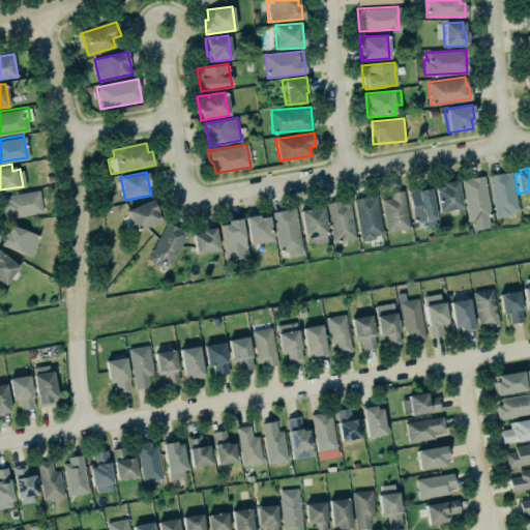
[(490,174),(494,216),(518,214),(512,172),(490,174)]
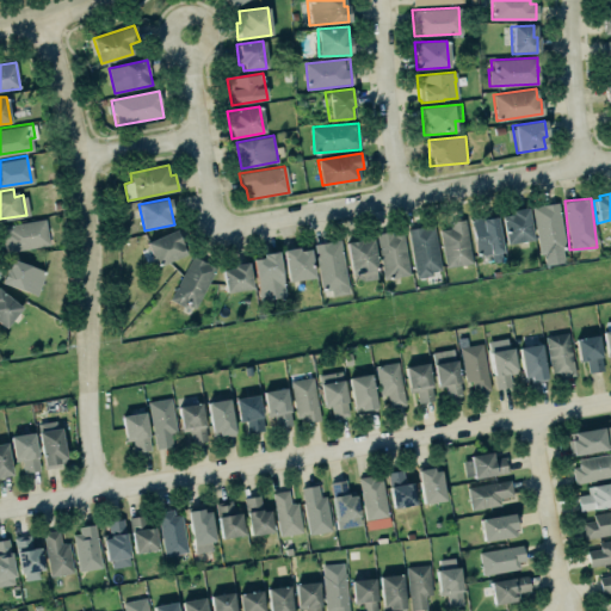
[(530,207),(538,254),(565,250),(559,213),(556,211),(557,209),(556,202),(530,207)]
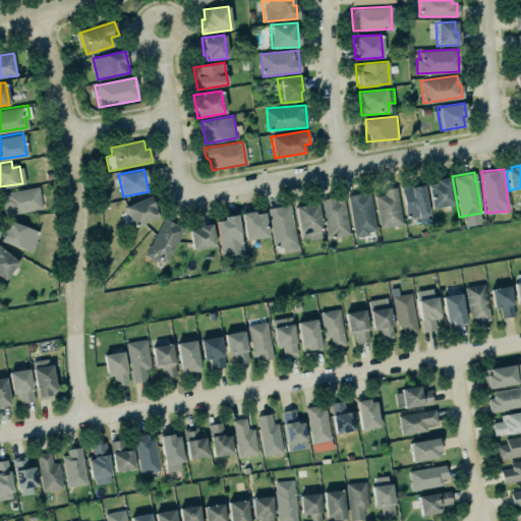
[(427,181),(430,208),(454,206),(451,178),(427,181)]
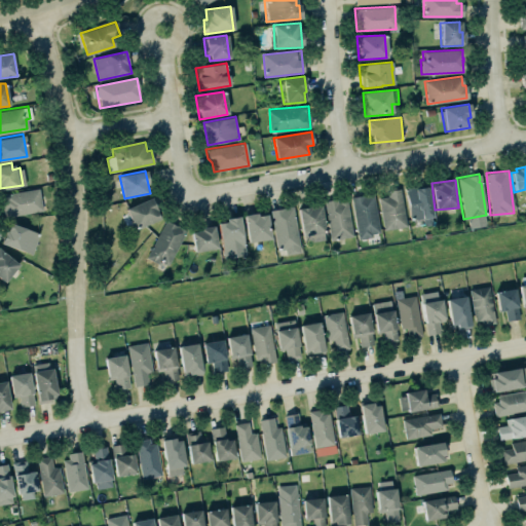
[(404,188),(425,184),(431,218),(421,220),(420,218),(409,220),(404,188)]
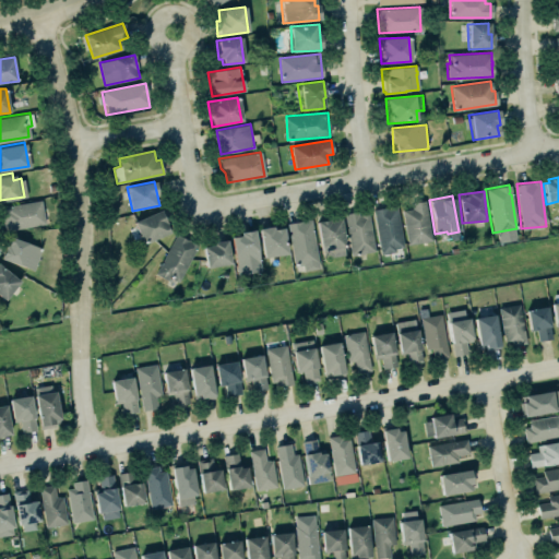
[(0,207),(3,232),(46,224),(42,200),(0,206),(0,207)]
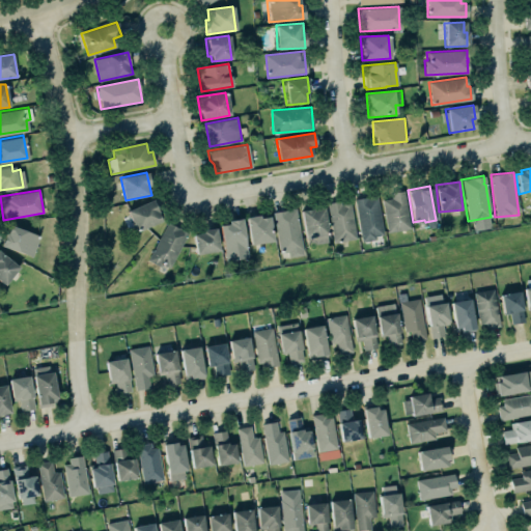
[(389,192),(401,190),(409,228),(387,232),(381,200),(390,198),(389,192)]
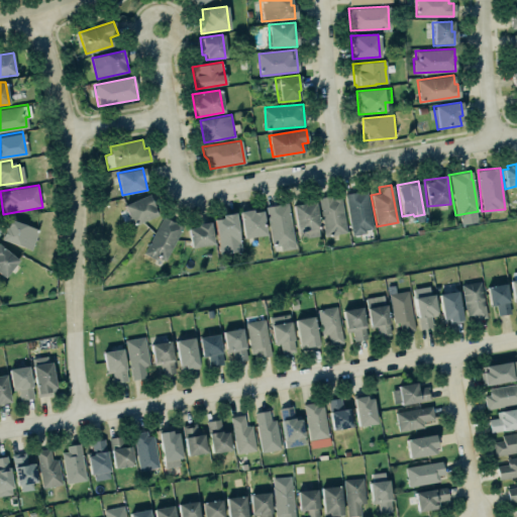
[(344,195),(351,235),(366,233),(365,230),(373,229),(366,191),(344,195)]
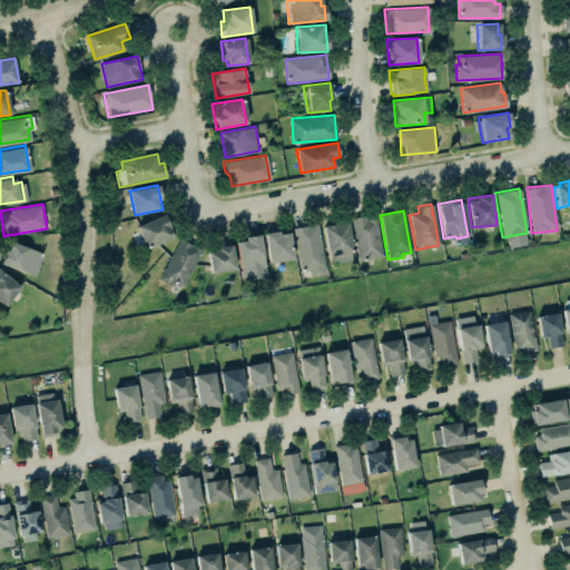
[(135,226),(163,215),(169,229),(167,229),(172,238),(145,249),(135,226)]
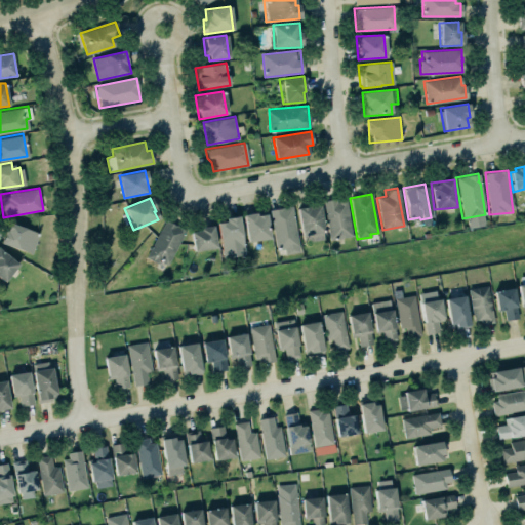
[(323,202),(330,240),(353,236),(346,198),(323,202)]
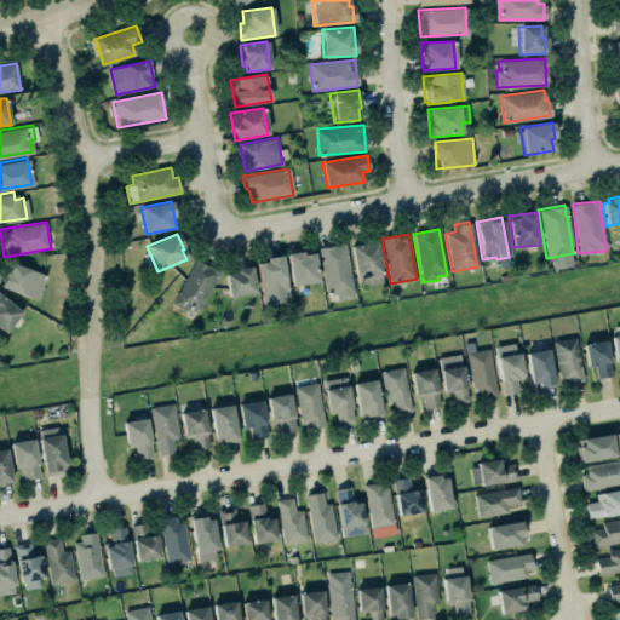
[(385,282),(377,241),(350,246),(359,287),(385,282)]
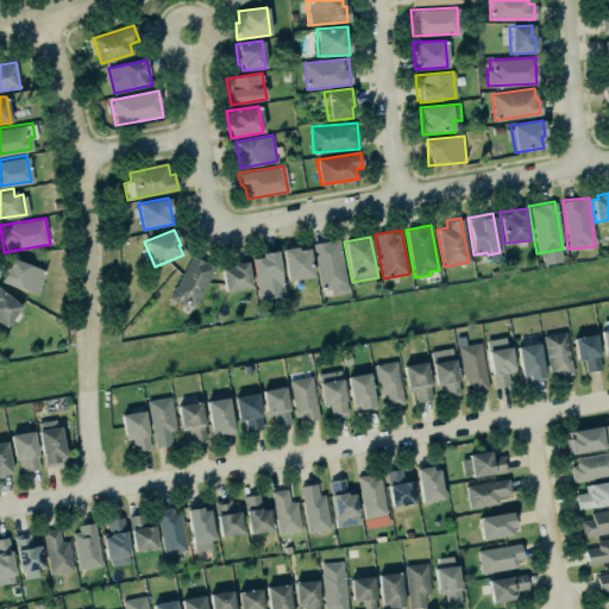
[(314,243),(319,287),(330,286),(331,295),(347,293),(340,240),(314,243)]
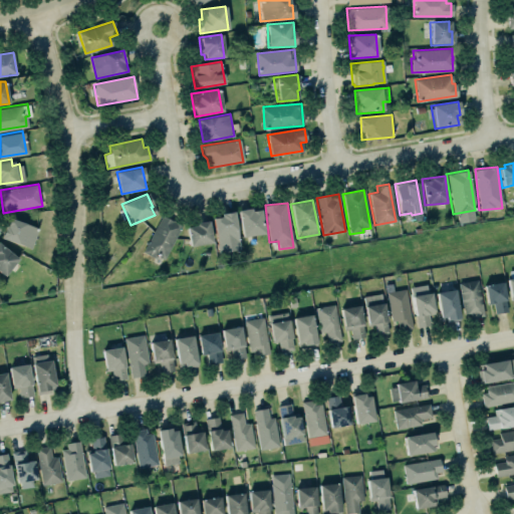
[(236,212),(242,238),(263,234),(259,211),(251,213),(250,209),(236,212)]
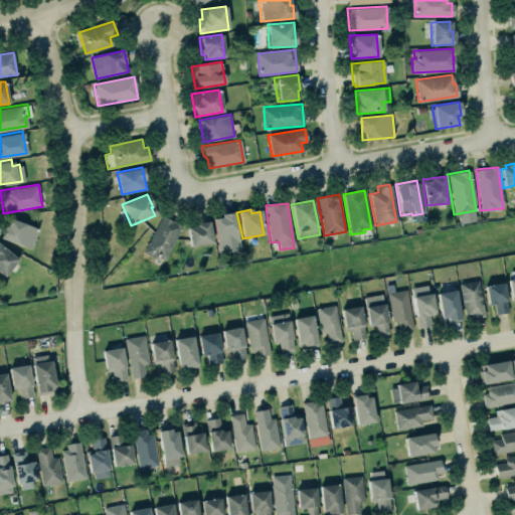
[(220,215),(233,213),(239,249),(218,253),(212,220),(220,218),(220,215)]
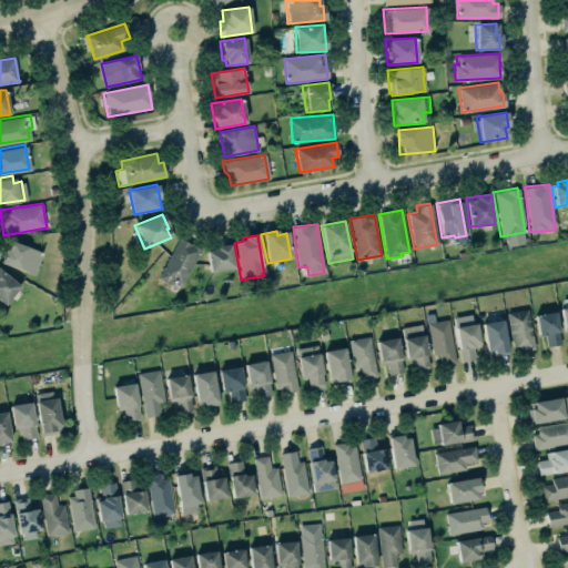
[(0,261),(0,256),(2,249),(4,247),(8,239),(40,251),(31,274),(0,261)]
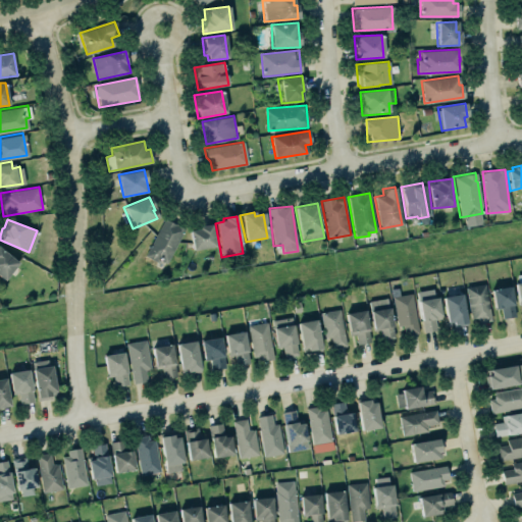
[(163,219),(184,228),(165,263),(158,260),(157,263),(145,256),(163,219)]
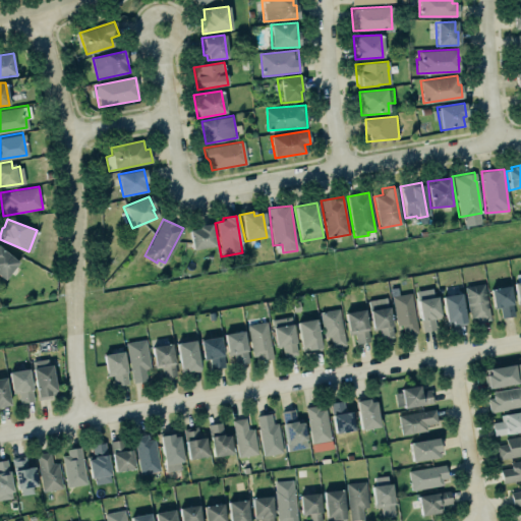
[(188,231),(191,250),(214,246),(211,225),(197,227),(197,230),(188,231)]
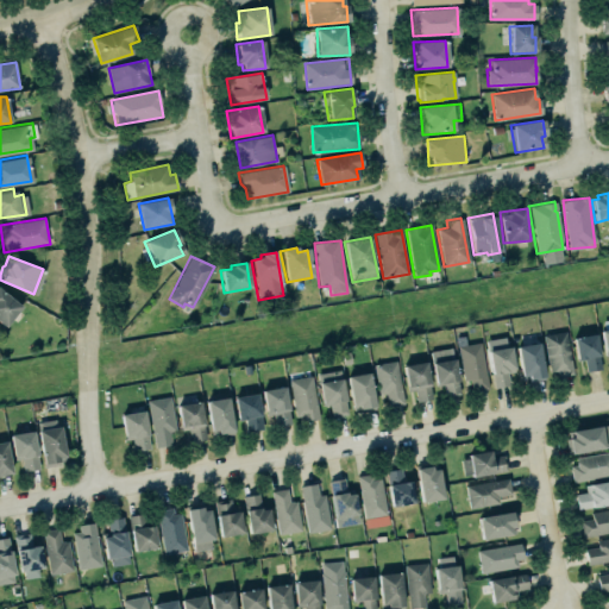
[(0,322),(0,288),(19,305),(2,325),(0,322)]
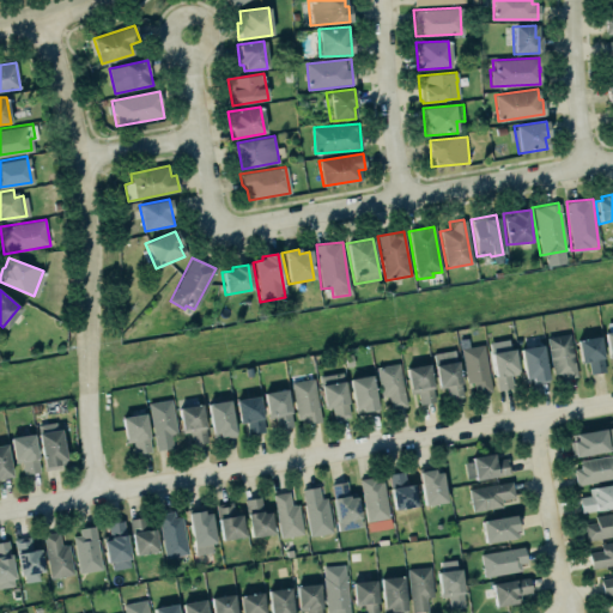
[(602,331),(612,328),(612,354),(607,357),(602,331)]
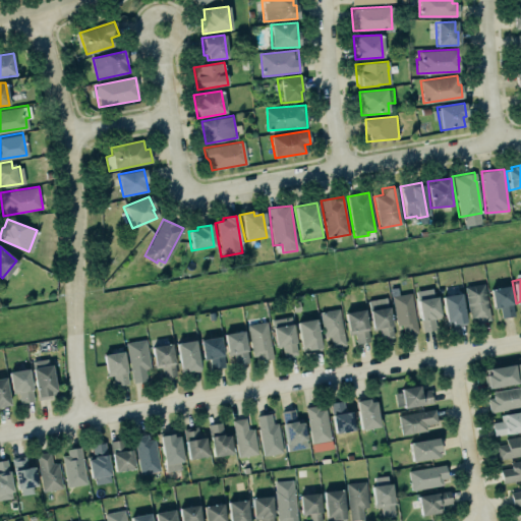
[(489,319),(485,284),(466,286),(470,322),(489,319)]
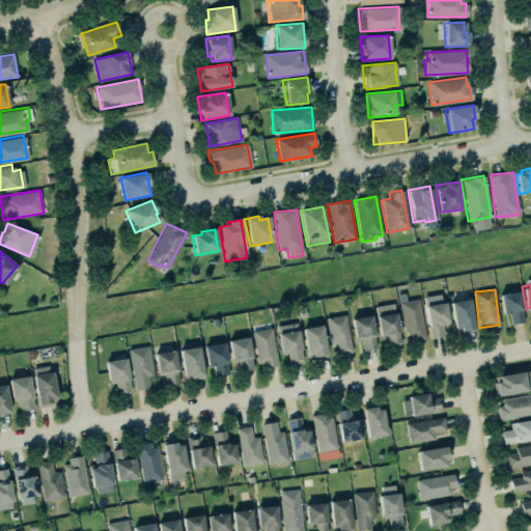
[(497,292),(518,289),(523,320),(509,323),(507,312),(501,313),(497,292)]
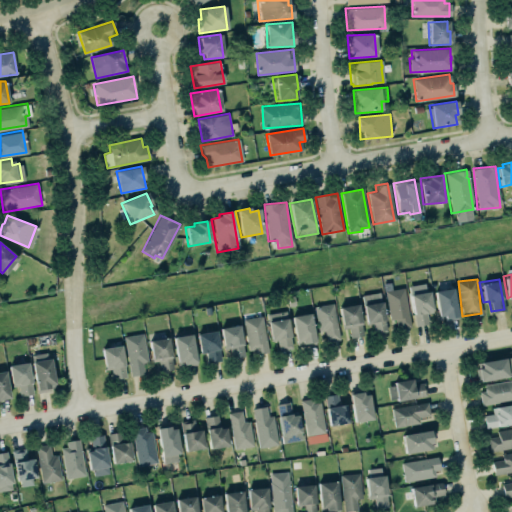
[(409,327),(406,288),(386,290),(389,320),(396,319),(397,328),(409,327)]
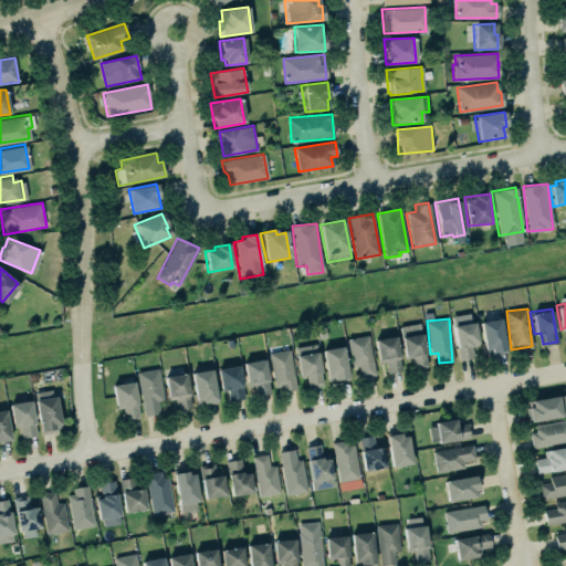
[(481,321),(484,354),(505,353),(502,318),(481,321)]
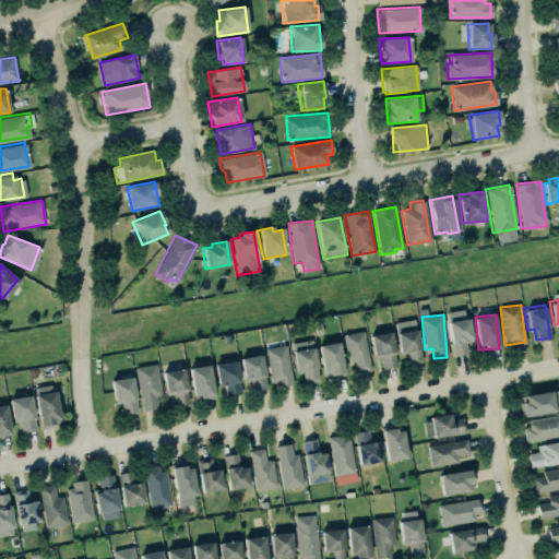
[(472,342),(470,319),(450,321),(452,356),(467,355),(466,342),(472,342)]
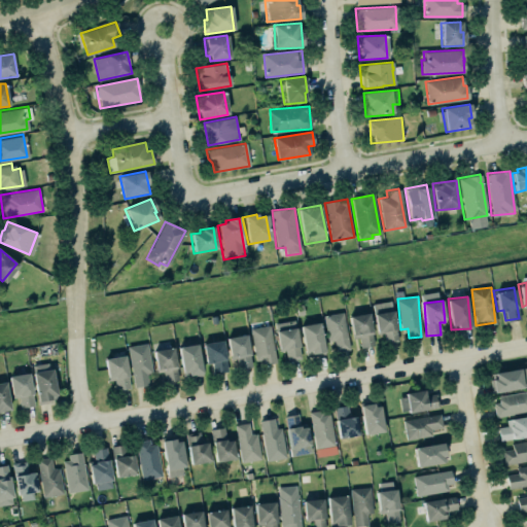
[(373,304),(376,334),(384,332),(385,341),(396,340),(393,302),(373,304)]
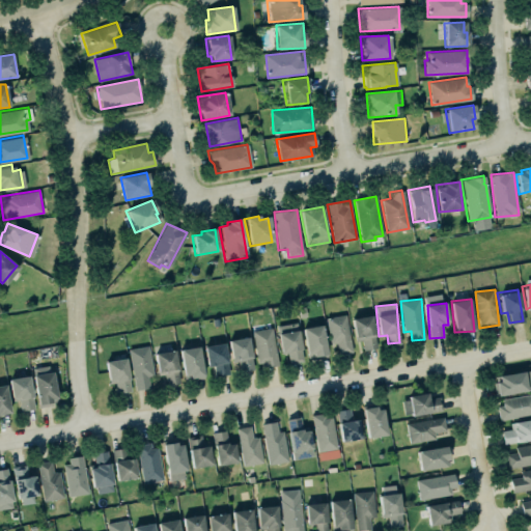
[(348,317),(353,340),(360,339),(362,350),(374,347),(369,313),(348,317)]
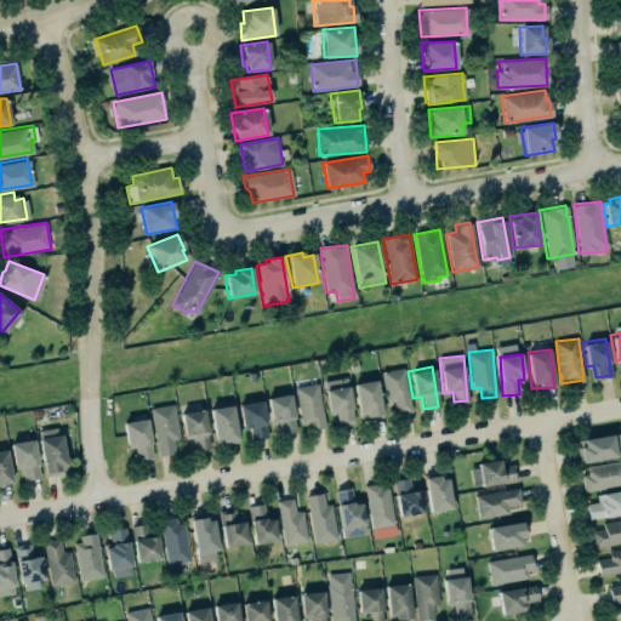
[(396,415),(412,411),(404,368),(381,372),(386,403),(393,402),(396,415)]
